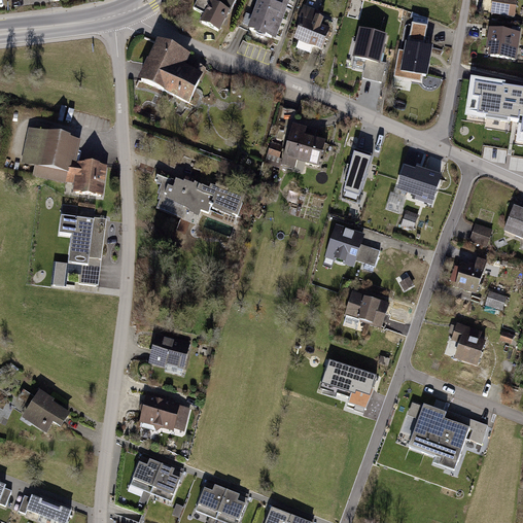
[(220,32),(235,0),(224,0),(215,0),(214,2),(210,0),(194,0),(190,8),(202,13),(198,22),(220,32)]
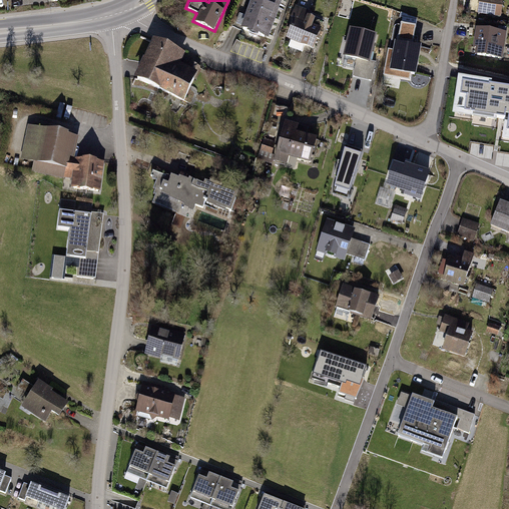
[(251,0),(241,28),(272,38),(285,0),(251,0)]
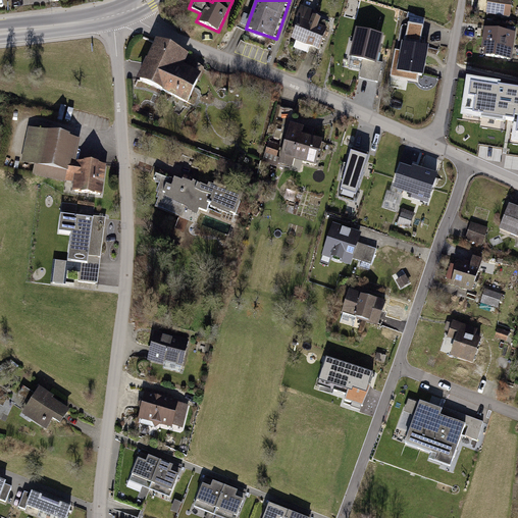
[(512,0),(486,0),(484,13),(510,17),(512,0)]
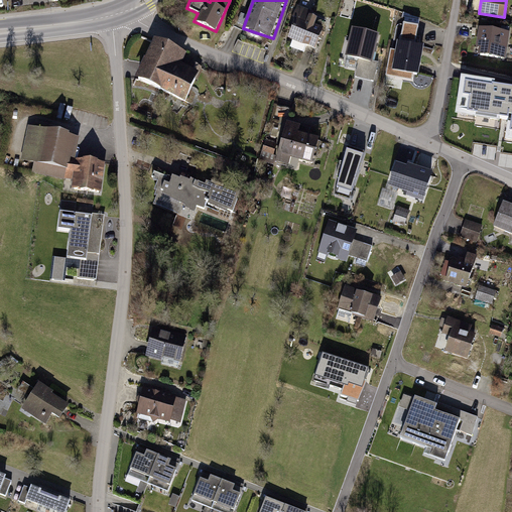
[(322,12),(294,4),(283,37),(316,48),(324,29),(316,25),(322,12)]
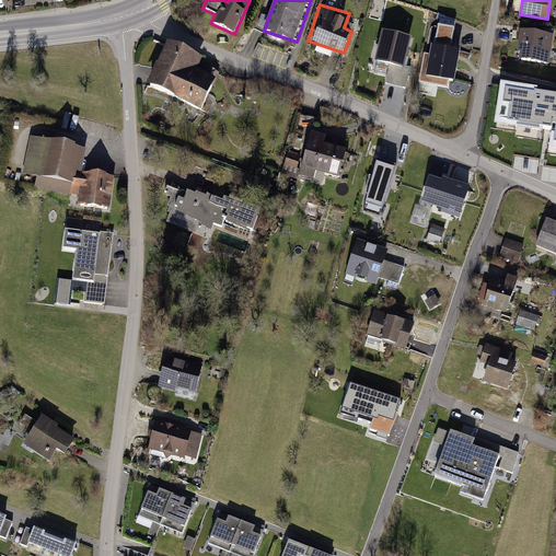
[(454,26),(436,24),(430,53),(423,51),(420,64),(427,65),(425,76),(454,80),(459,59),(449,57),(454,26)]
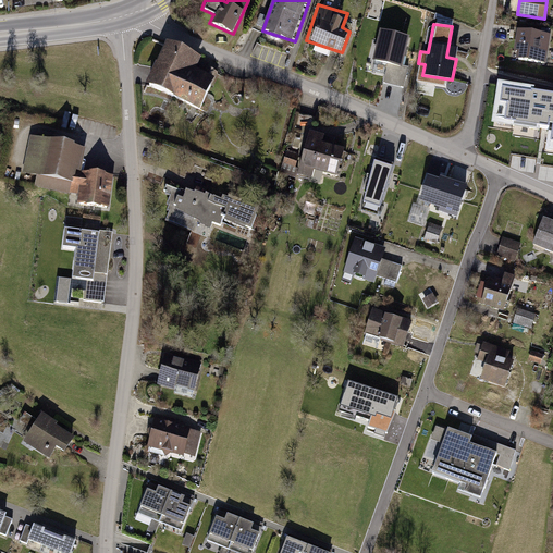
[(406,35),(377,27),(369,59),(398,65),(406,35)]
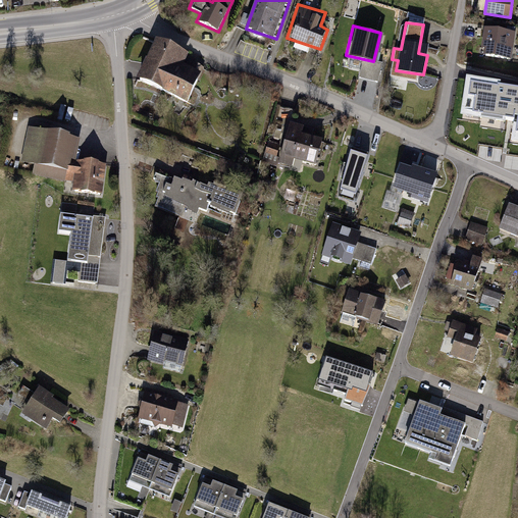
[(516,32),(484,27),(480,48),(484,48),(483,55),(511,59),(516,32)]
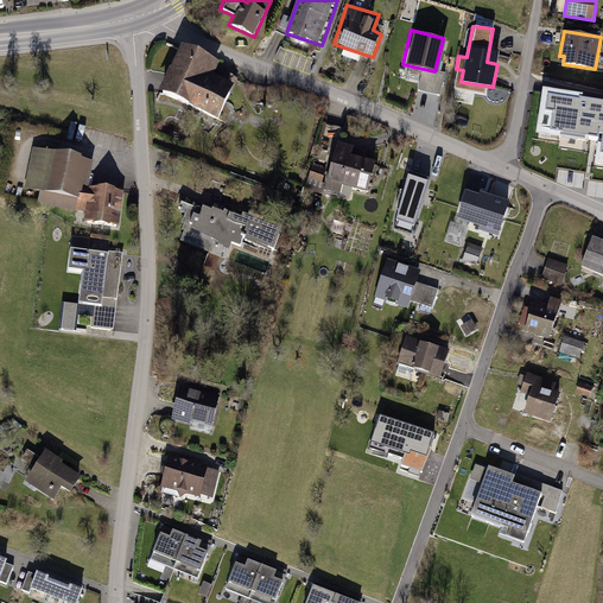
[(219,63),(179,46),(160,91),(220,118),(234,84),(214,75),(219,63)]
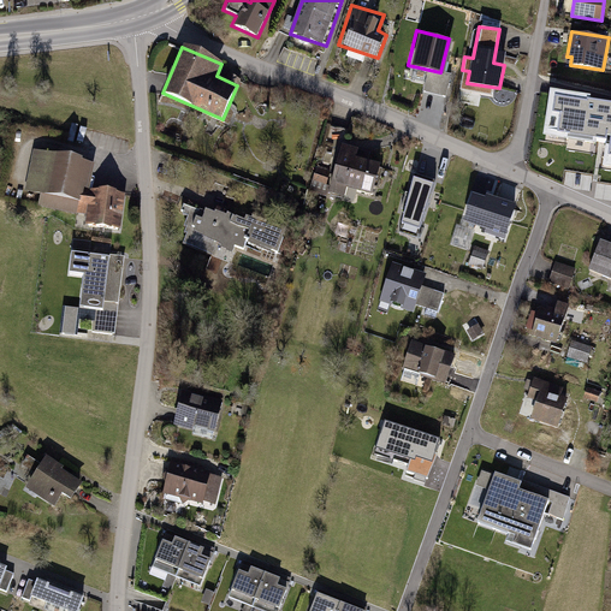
[(610,112),(555,106),(549,154),(573,158),(571,176),(610,179),(610,112)]
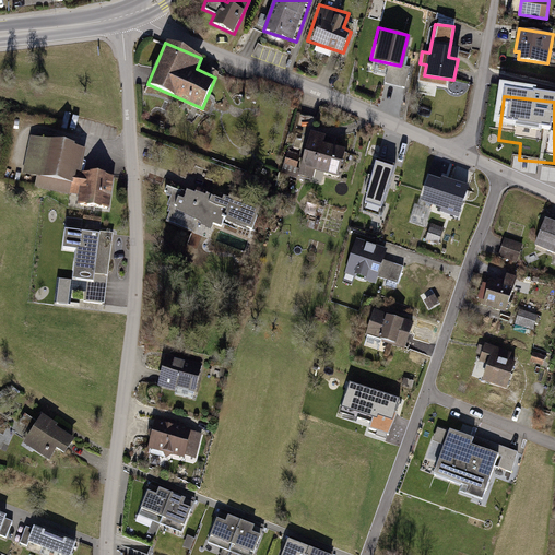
[(328,136),(310,129),(300,154),(286,150),(282,162),(297,167),(295,175),(310,180),(315,169),(338,178),(347,151),(326,143),(328,136)]
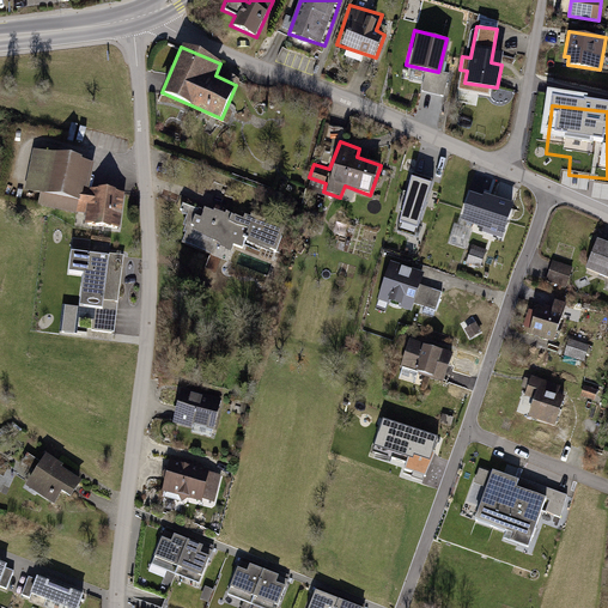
[(93,159),(30,147),(24,187),(40,190),(37,204),(85,213),(83,223),(120,229),(125,192),(90,186),(93,159)]
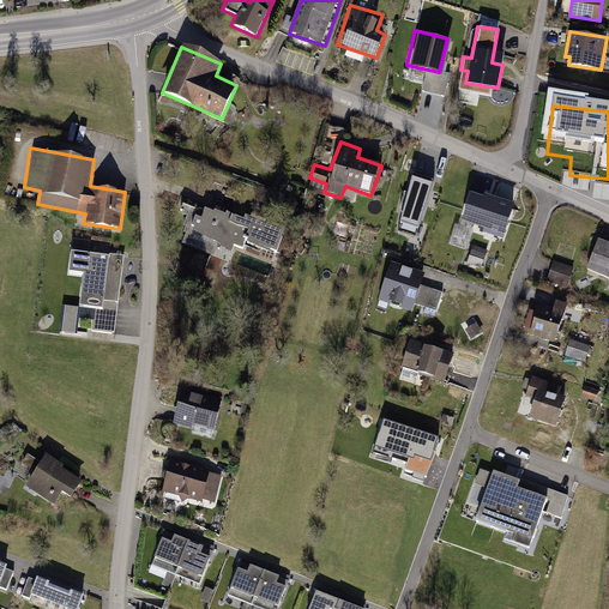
[(408,173),(395,218),(415,224),(429,180),(408,173)]
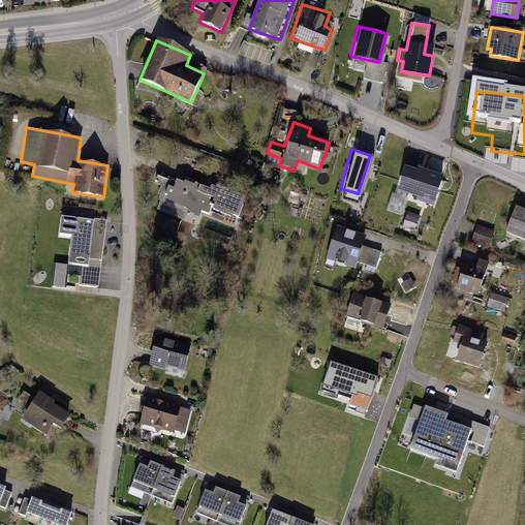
[(413,168),(403,164),(396,187),(414,193),(413,197),(430,203),(440,173),(414,164),(413,168)]
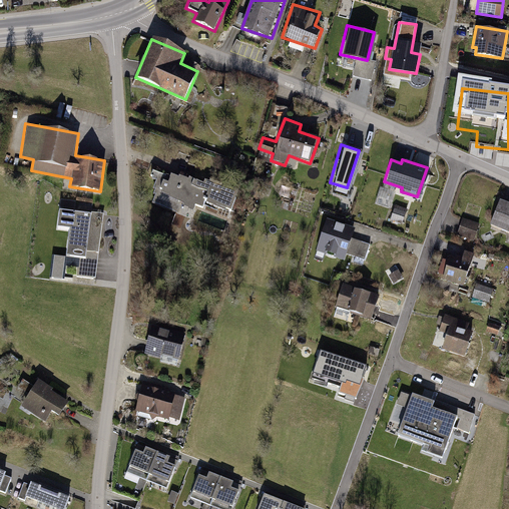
[(186,179),(169,173),(166,181),(161,179),(156,192),(194,206),(196,202),(202,204),(204,198),(230,207),(237,188),(205,177),(203,182),(188,177),(186,179)]
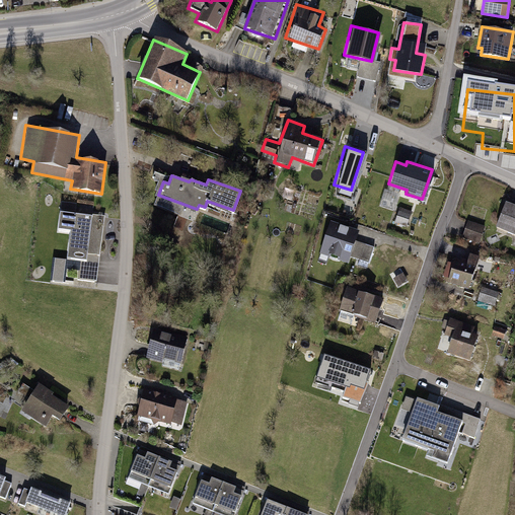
[(391,207),(393,193),(382,192),(380,205),(391,207)]
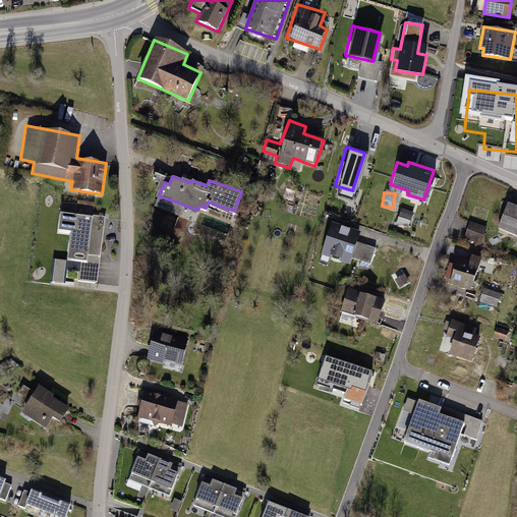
[(516,206),(508,203),(498,228),(516,235),(516,206)]
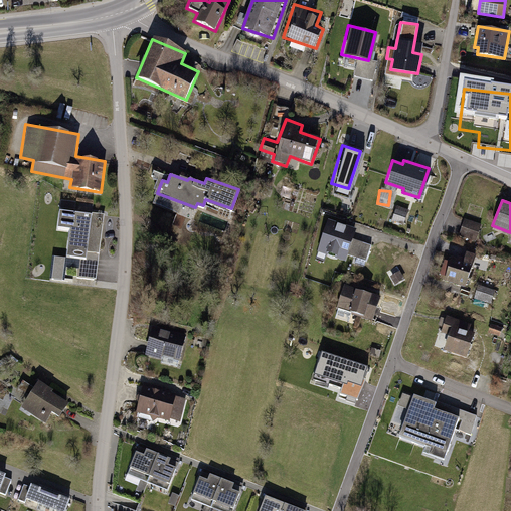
[(408,207),(394,202),(389,217),(403,221),(408,207)]
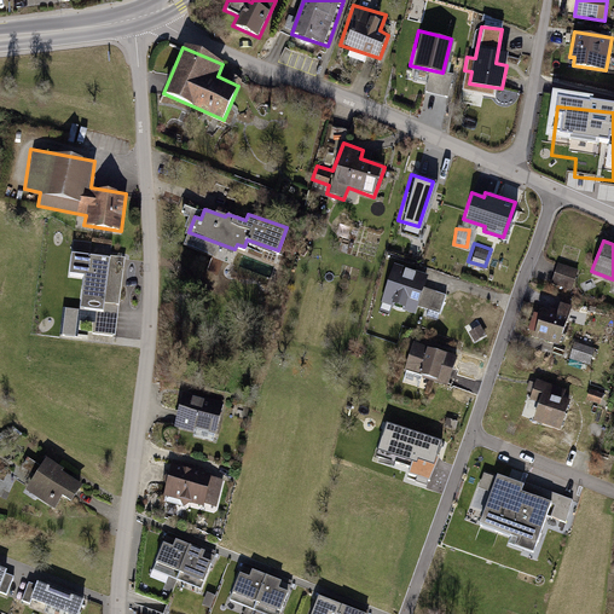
[(113,256),(71,250),(68,273),(86,276),(82,306),(105,310),(113,256)]
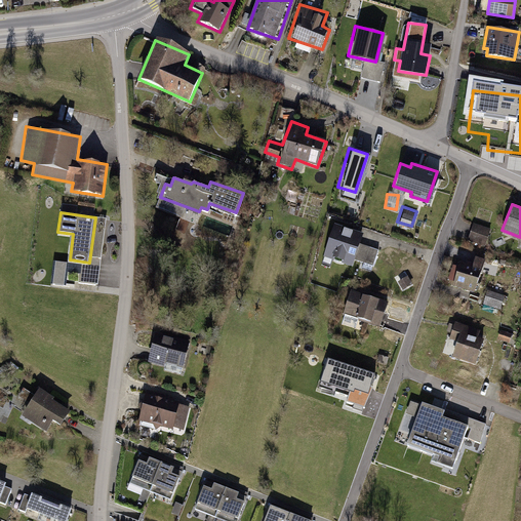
[(488,227),(471,221),(466,238),(483,244),(488,227)]
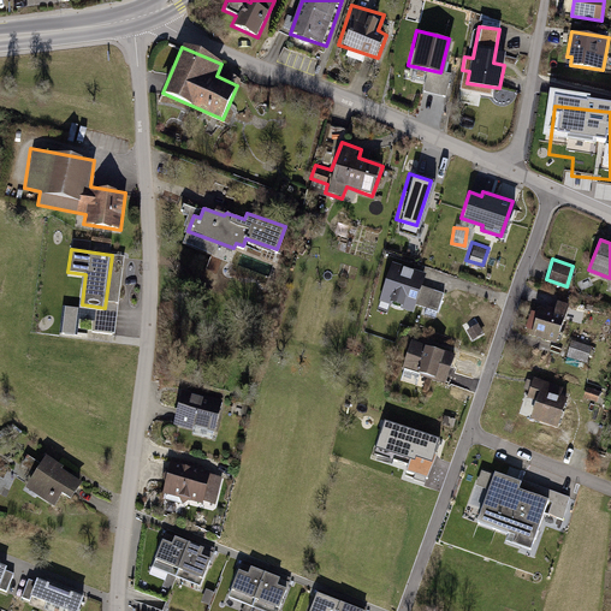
[(426,272),(391,260),(378,300),(413,310),(426,272)]
